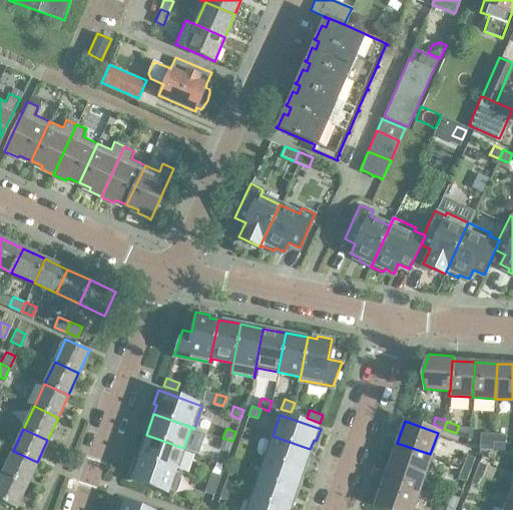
[(493,433),(480,432),(480,440),(493,440),(493,433)]
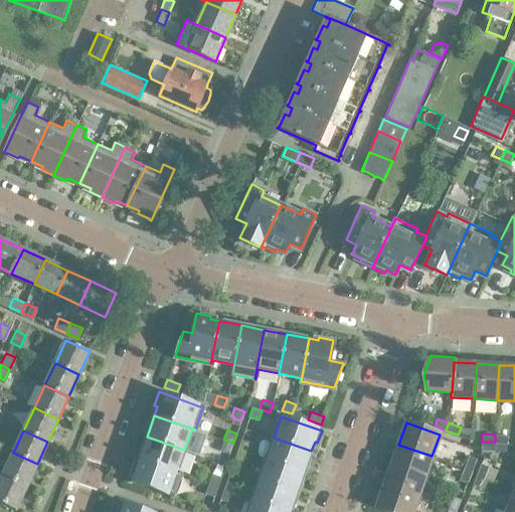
[(508,435),(495,435),(495,442),(507,443),(508,435)]
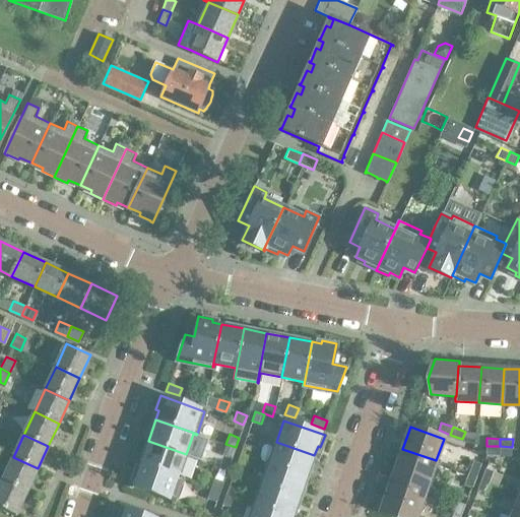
[(179,475),(186,454),(148,441),(140,463),(182,477),(182,476),(179,475)]
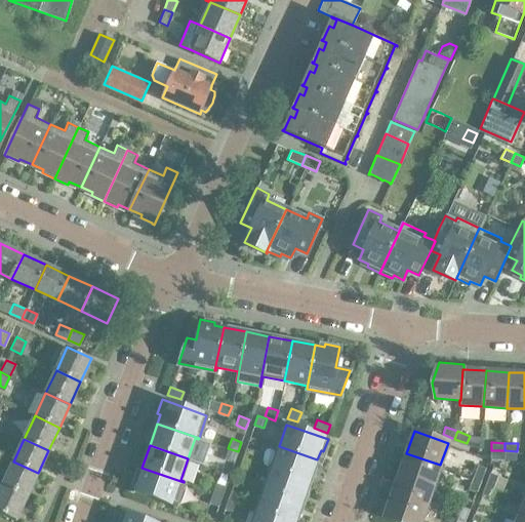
[(310,481),(317,459),(279,446),(272,467),(310,481)]
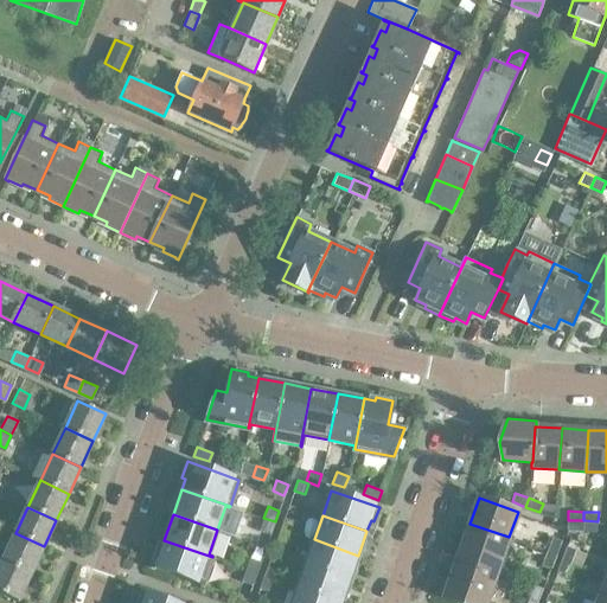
[(295,521),(285,517),(280,528),(292,532),(295,521)]
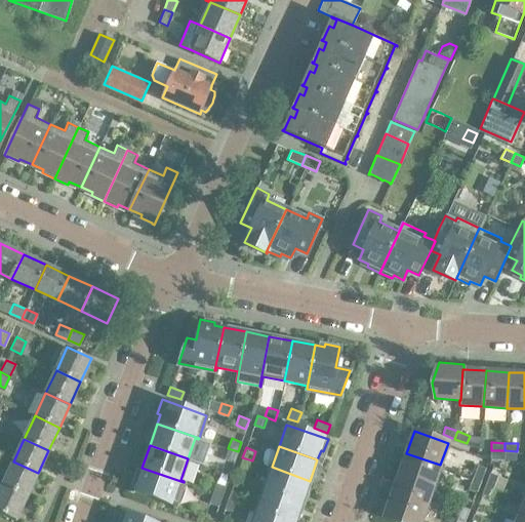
[(234,462),(238,451),(228,448),(225,457),(234,462)]
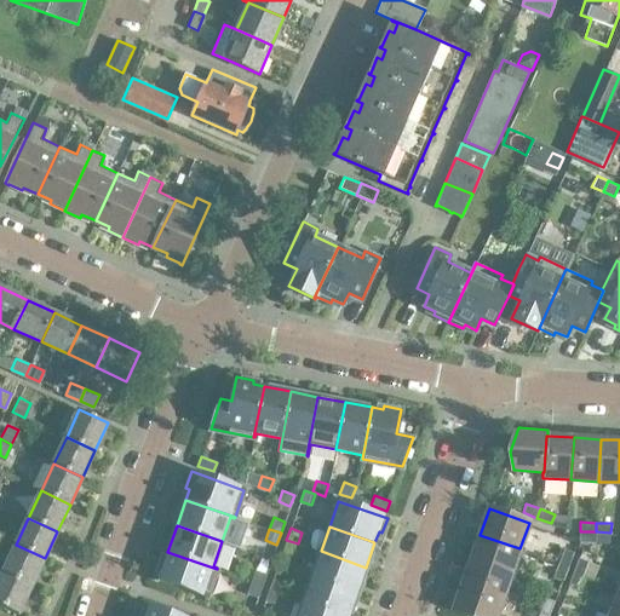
[(596,531),(580,531),(579,541),(595,542),(596,531)]
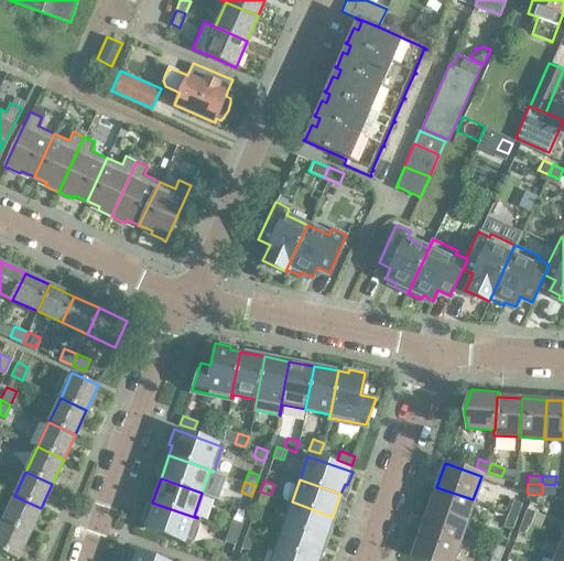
[(465,522),(473,499),(436,487),(429,509),(465,522)]
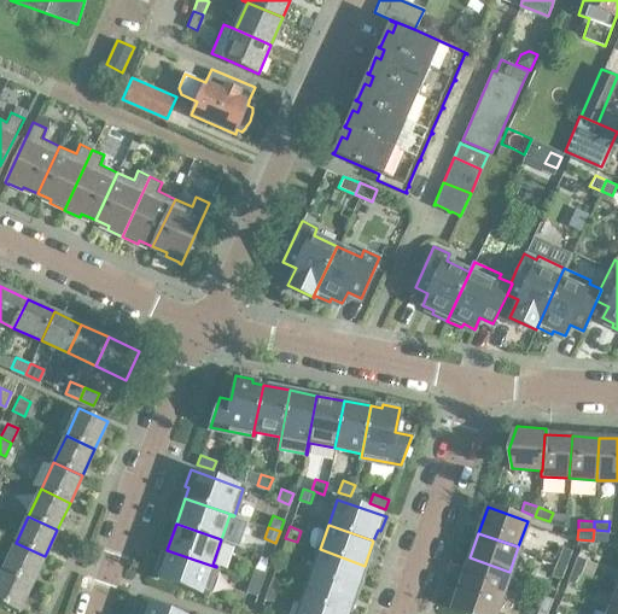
[(292,553),(297,542),(285,538),(281,549),(292,553)]
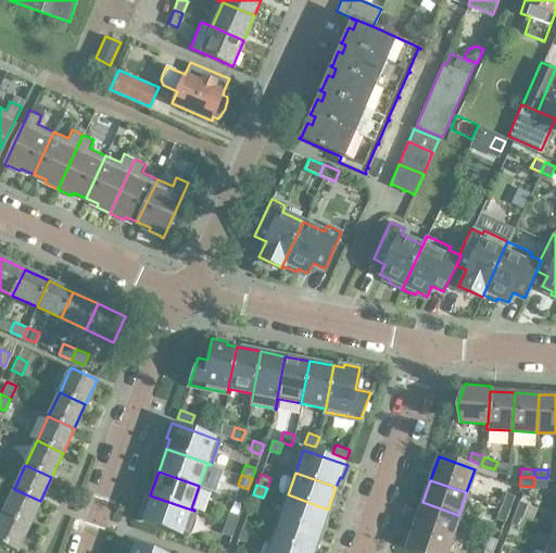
[(28,526),(40,501),(14,489),(2,513),(28,526)]
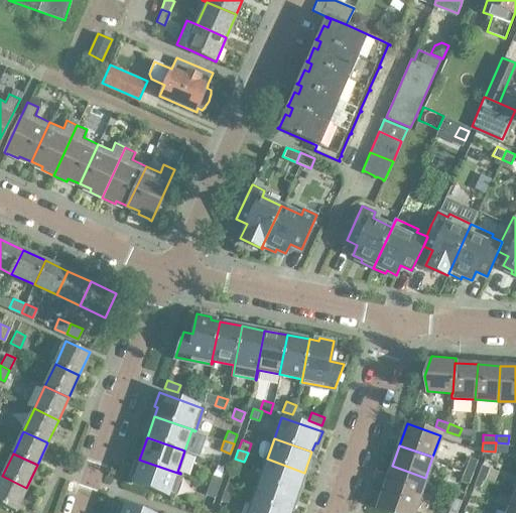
[(470,457),(466,469),(473,471),(477,460),(470,457)]
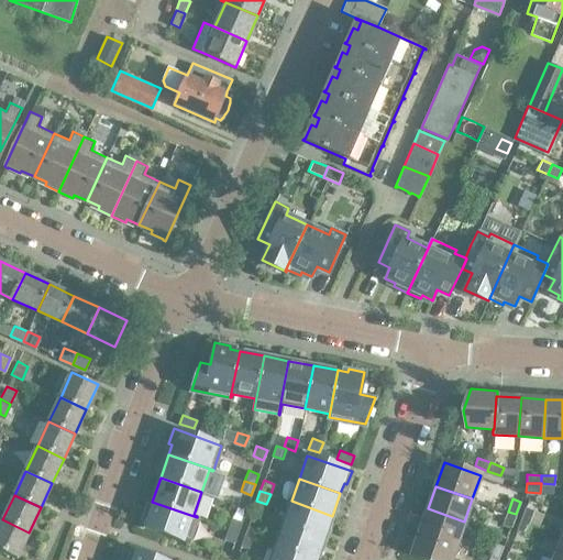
[(324,538),(332,516),(291,501),(283,524),(324,538)]
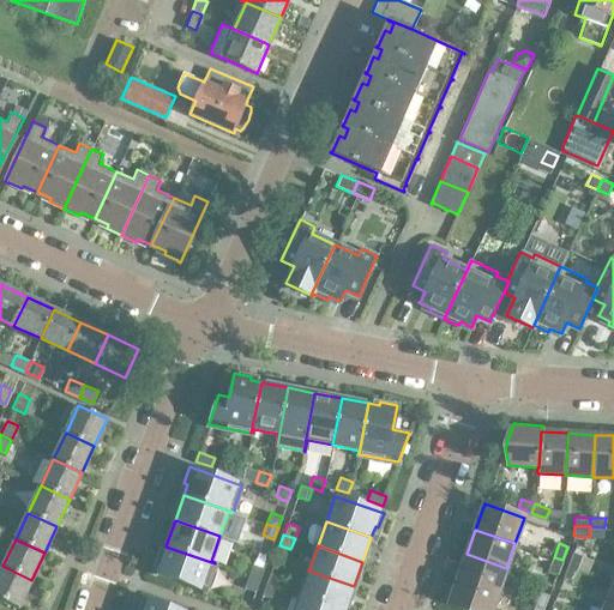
[(205,590),(215,563),(166,547),(162,557),(158,556),(152,572),(205,590)]
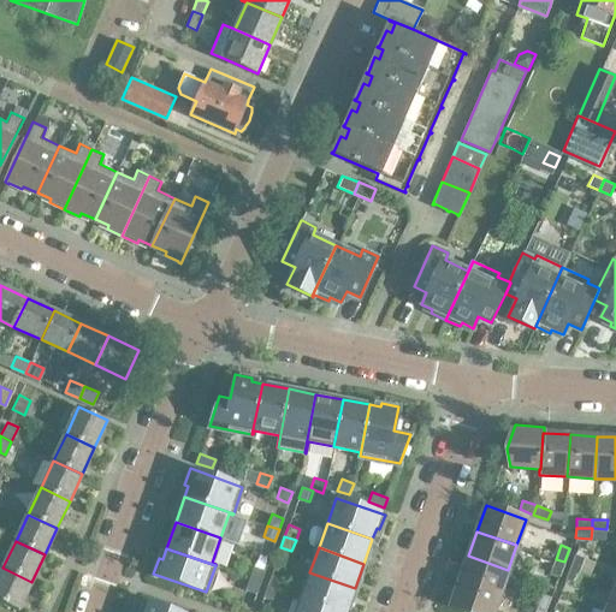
[(584,557),(575,553),(570,568),(579,571),(584,557)]
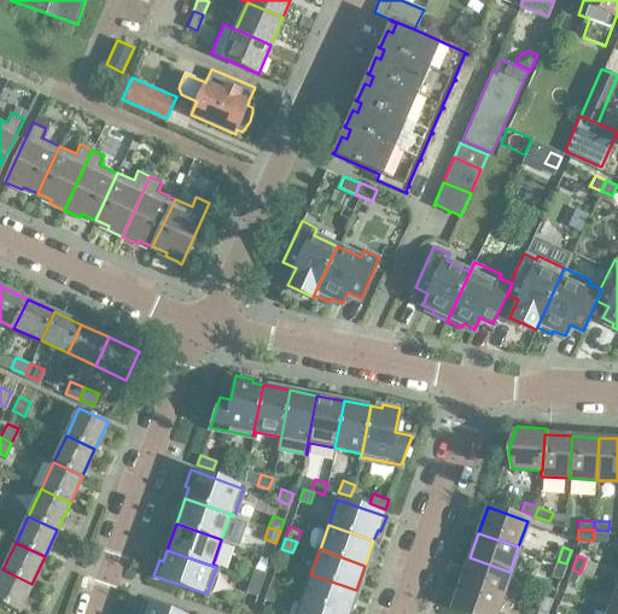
[(501,596),(509,572),(470,557),(461,582),(501,596)]
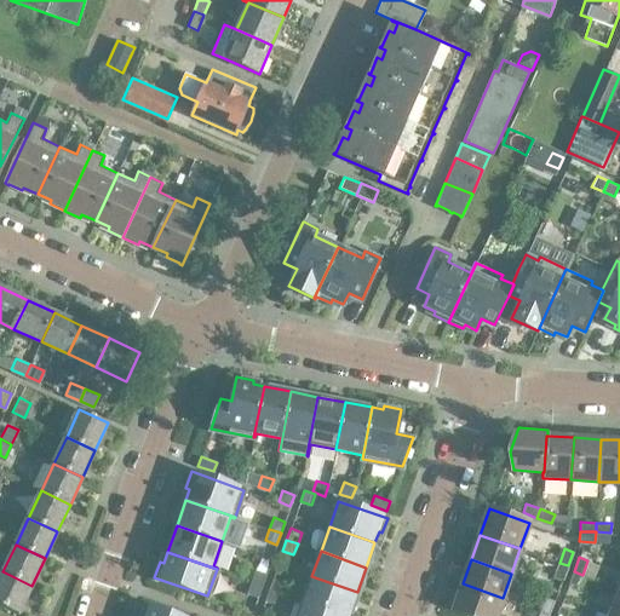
[(562,580),(568,565),(560,563),(554,576),(562,580)]
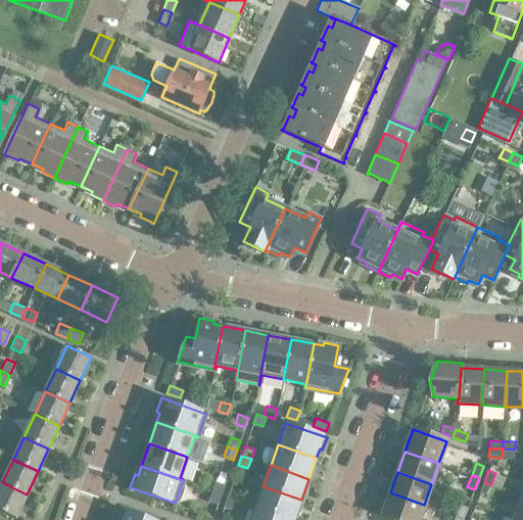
[(222,493),(225,484),(216,480),(211,490),(222,493)]
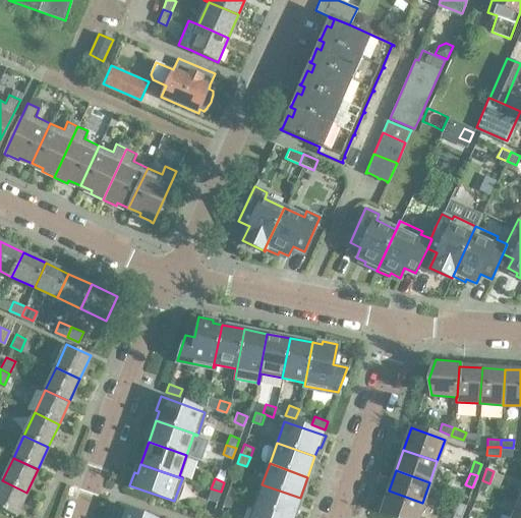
[(0,508),(16,516),(26,493),(2,480),(0,485),(0,508)]
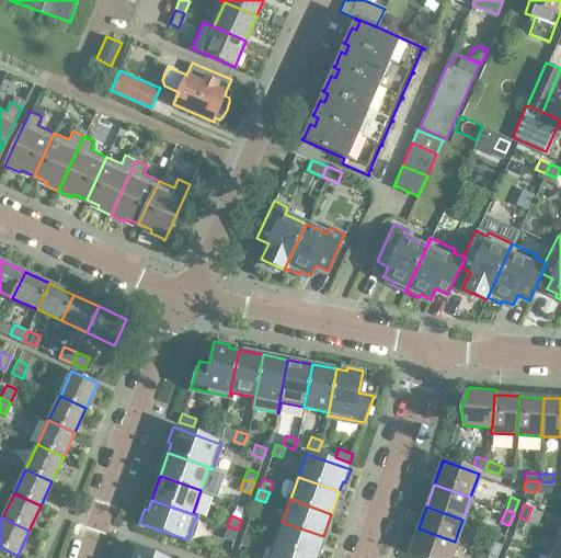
[(522,533),(527,521),(519,517),(514,530),(522,533)]
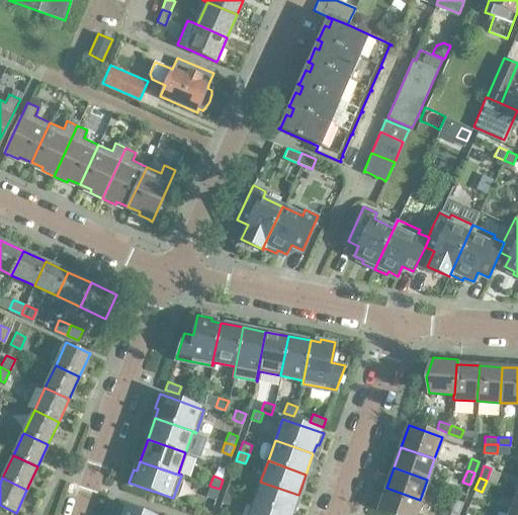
[(289,514),(291,514),(298,495),(260,482),(253,502),(289,514)]
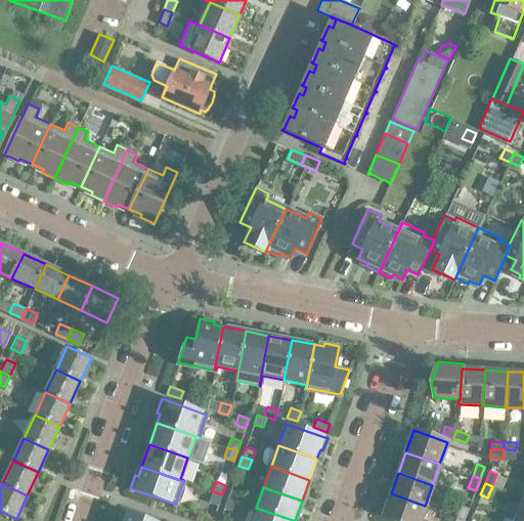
[(241,491),(230,488),(227,497),(236,502),(241,491)]
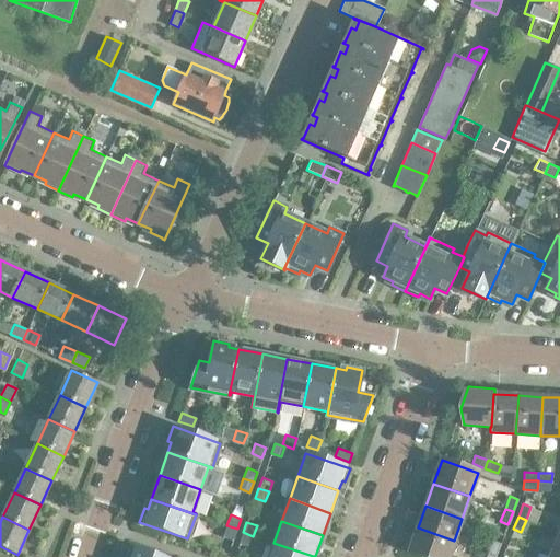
[(233,540),(237,529),(226,525),(223,535),(233,540)]
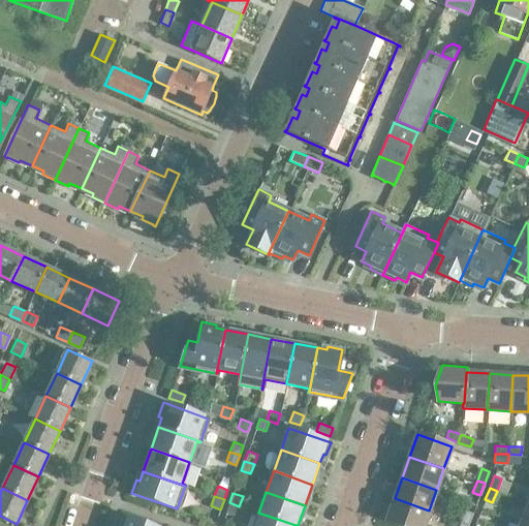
[(402,525),(423,525),(429,511),(395,498),(387,521),(402,525)]
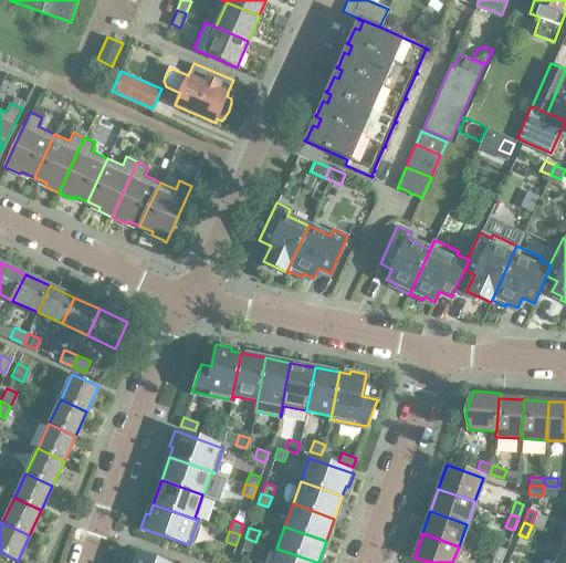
[(252,552),(255,542),(245,538),(242,549),(252,552)]
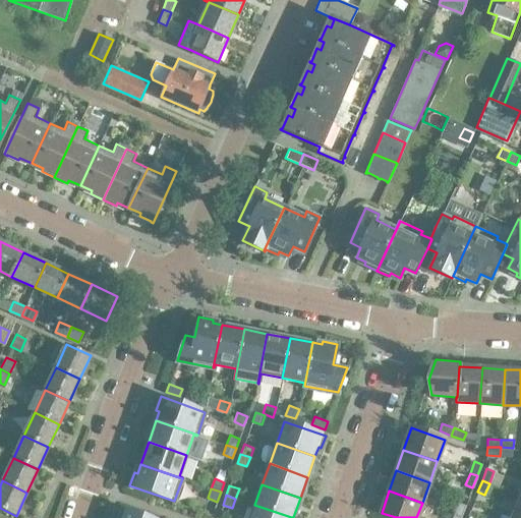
[(461,517),(466,505),(459,502),(454,514),(461,517)]
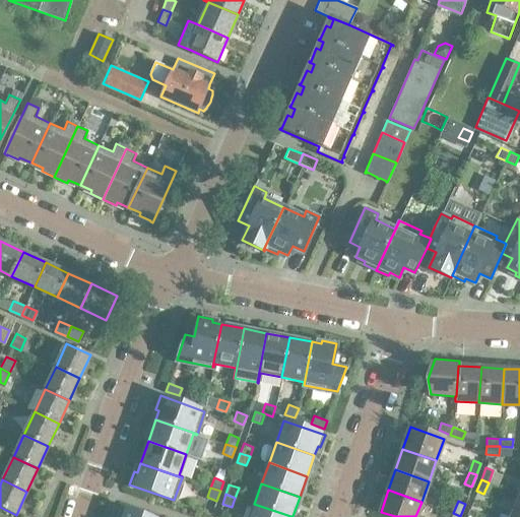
[(290,516),(254,504),(249,516),(290,516)]
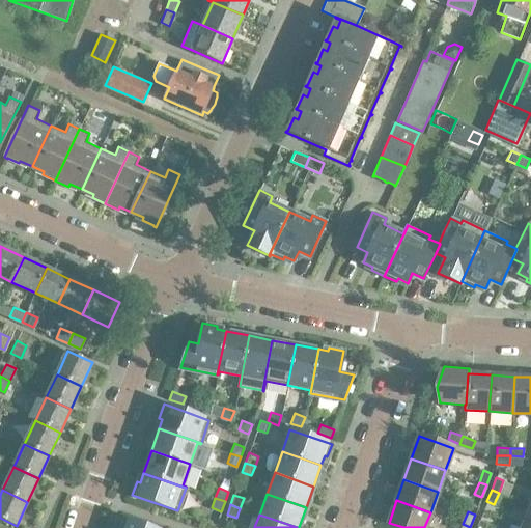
[(150,527),(123,519),(120,527),(150,527)]
